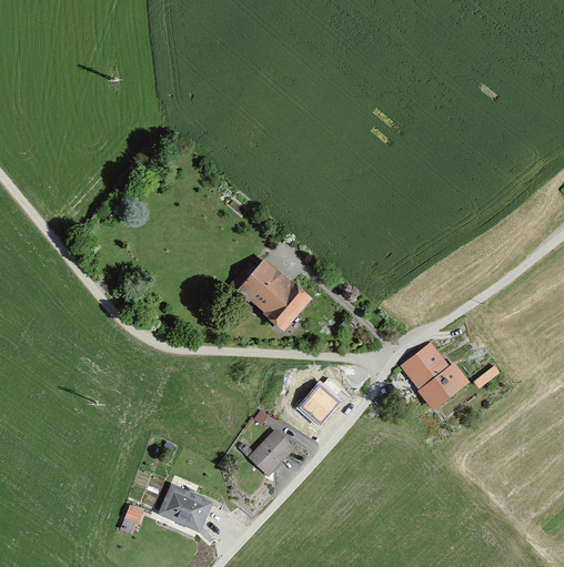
[(281,328),(310,296),(264,257),(237,290),(281,328)]
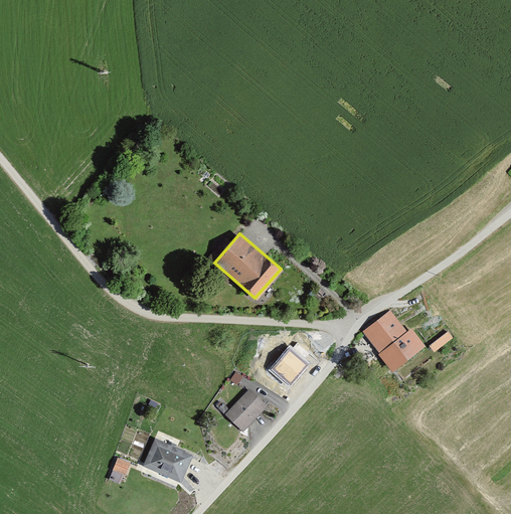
[(406,330),(391,310),(363,332),(378,352),(376,353),(388,370),(423,343),(410,327),(406,330)]
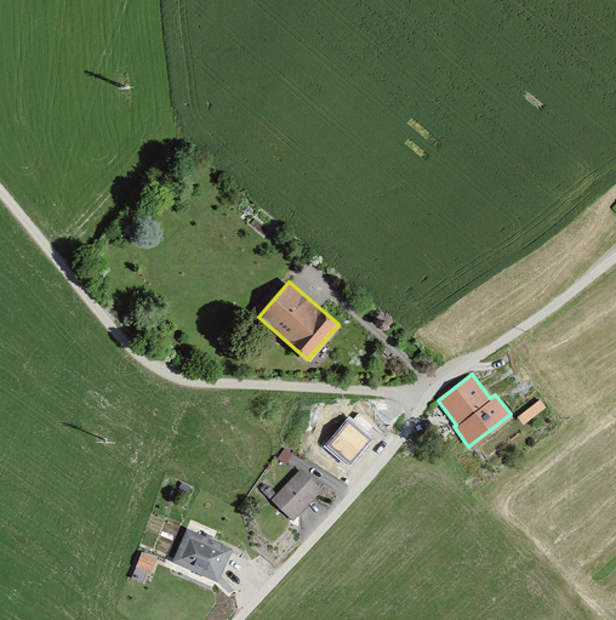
[(364,411),(387,416),(389,405),(366,400),(364,411)]
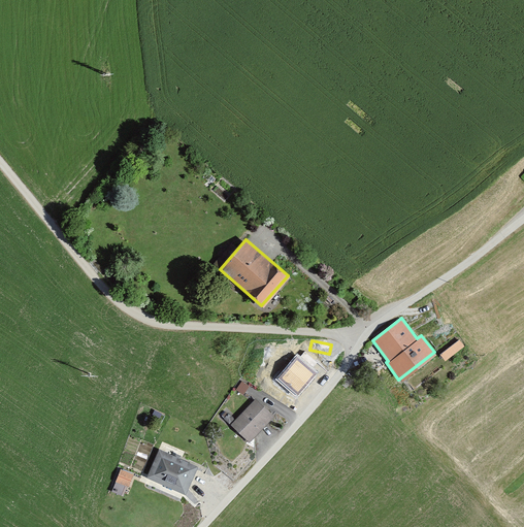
[(446,354),(450,360),(470,349),(466,341),(446,354)]
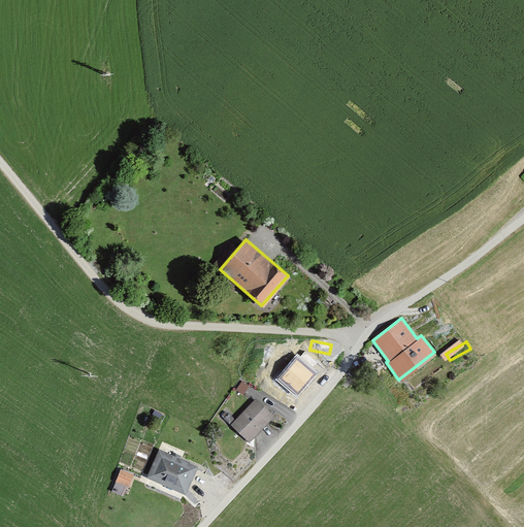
[(321,370),(302,355),(283,377),(301,394),(321,370)]
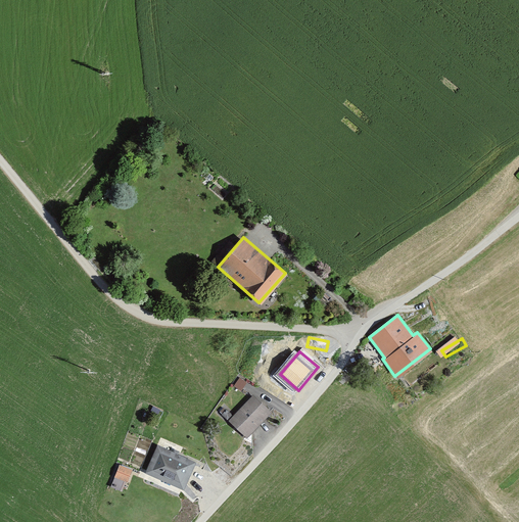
[(271,411),(253,394),(228,420),(245,437),(271,411)]
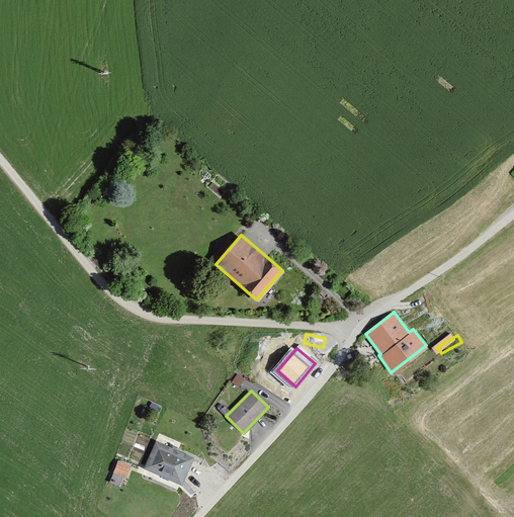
[(192,457),(156,441),(145,468),(180,484),(192,457)]
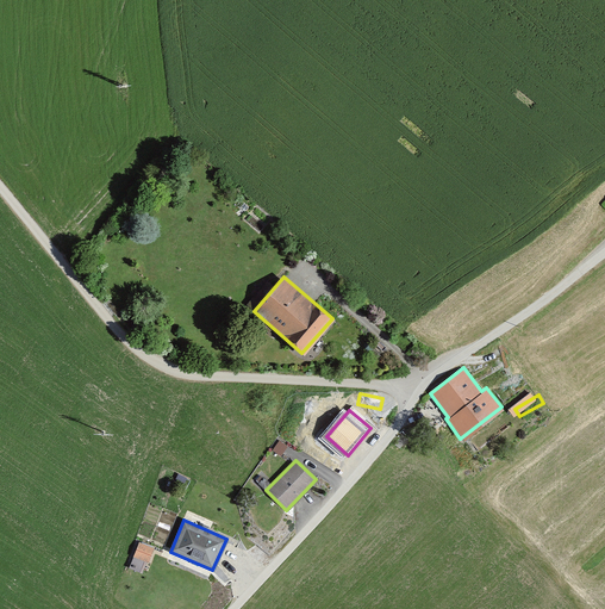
[(132,558),(149,565),(155,550),(139,542),(132,558)]
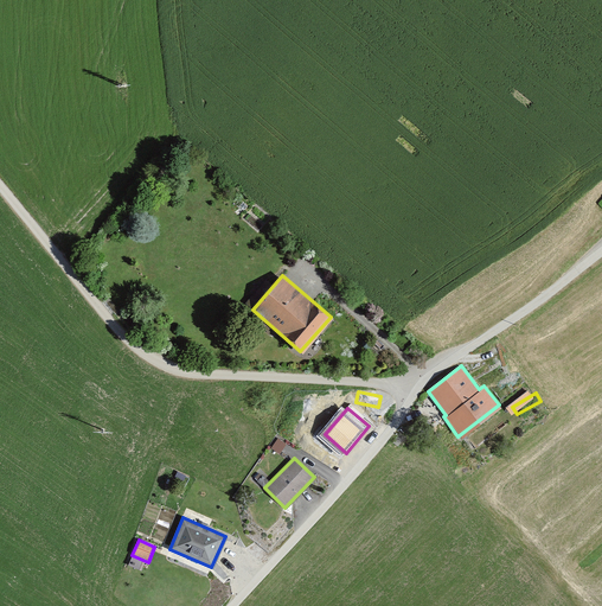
All buildings are outlined.
